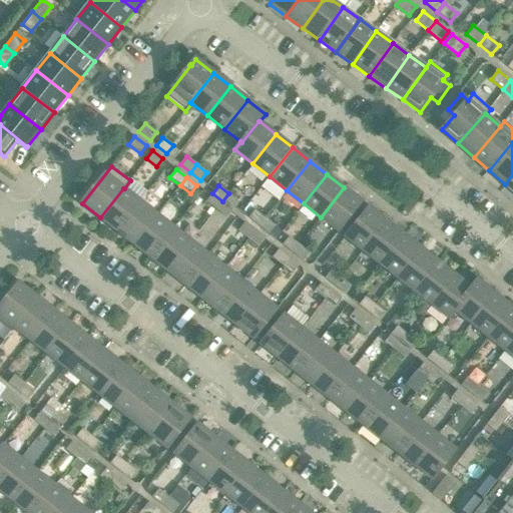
[(338,230),(362,201),(344,187),(321,217),(338,230)]
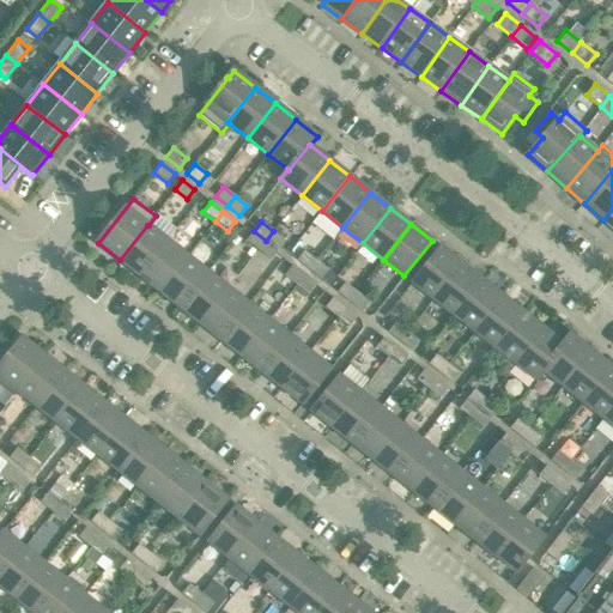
[(140,275),(168,241),(149,225),(147,225),(120,260),(140,275)]
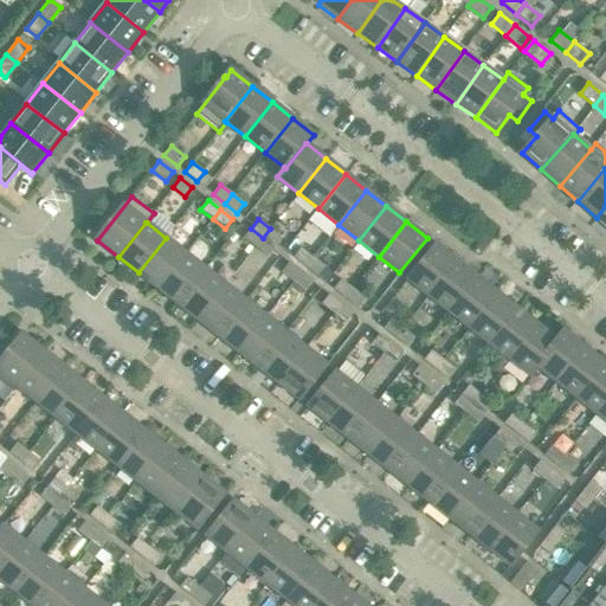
[(263,238),(251,229),(243,238),(256,247),(263,238)]
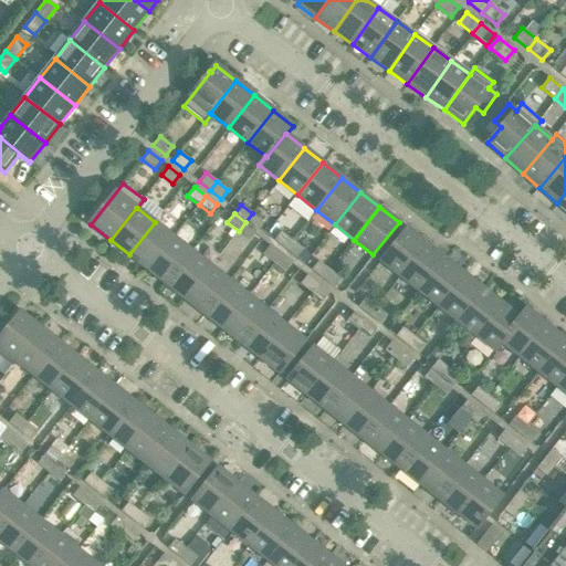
[(263,222),(252,213),(245,222),(257,231),(263,222)]
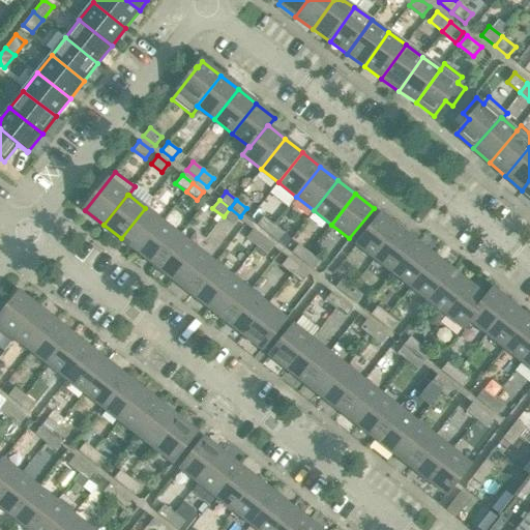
[(139,253),(163,223),(145,208),(121,238),(139,253)]
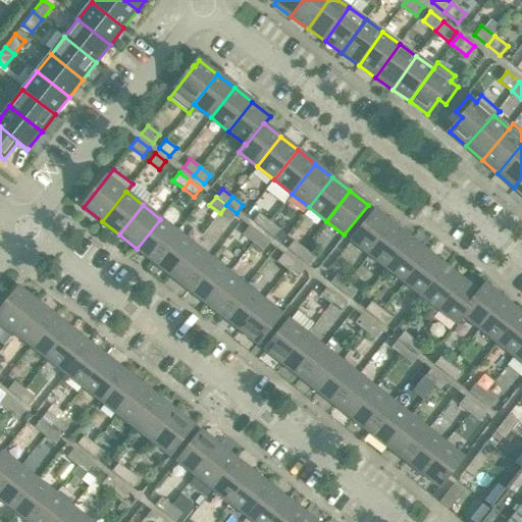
[(237,213),(226,205),(220,213),(230,221),(237,213)]
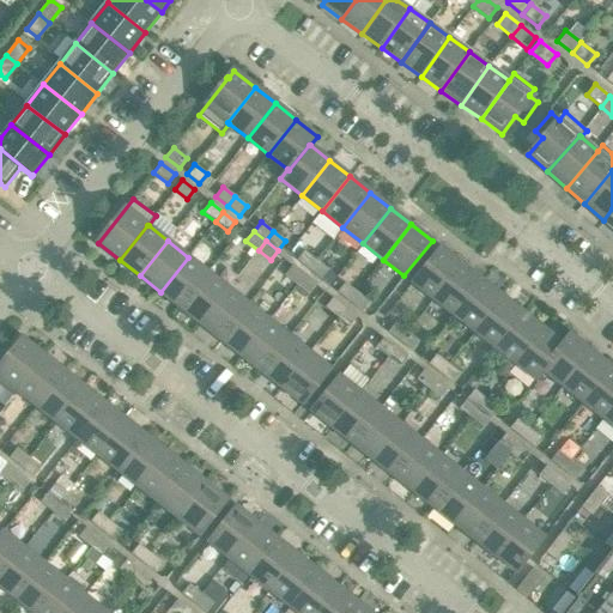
[(434,299),(461,265),(439,248),(412,283),(434,299)]
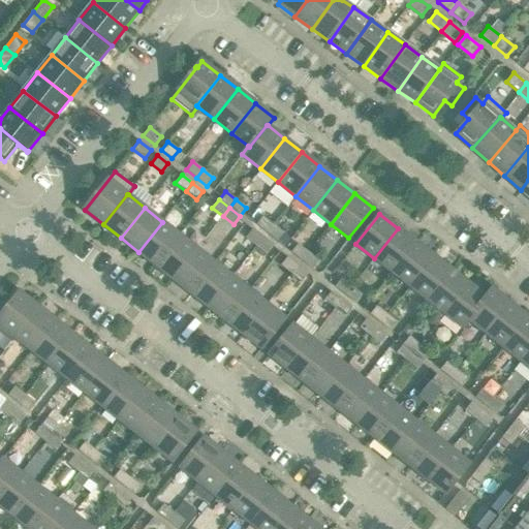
[(273,224),(262,216),(255,224),(267,234),(273,224)]
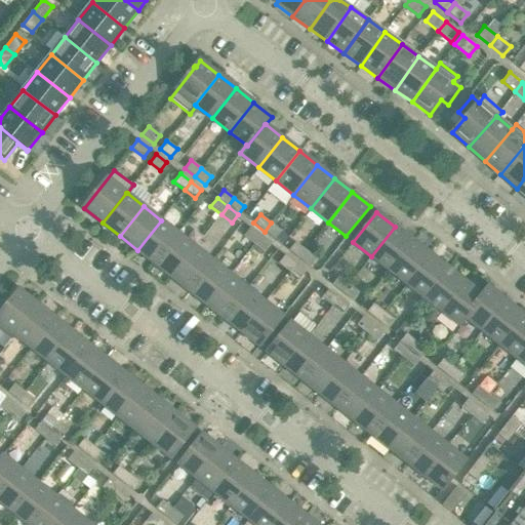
[(155,264),(178,234),(161,220),(137,250),(155,264)]
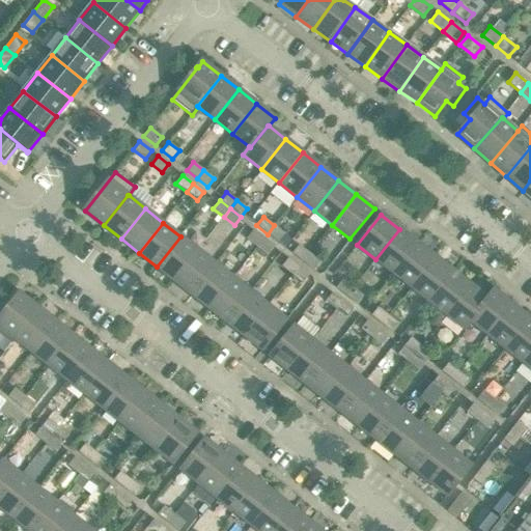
[(278,242),(284,233),(274,225),(268,234),(278,242)]
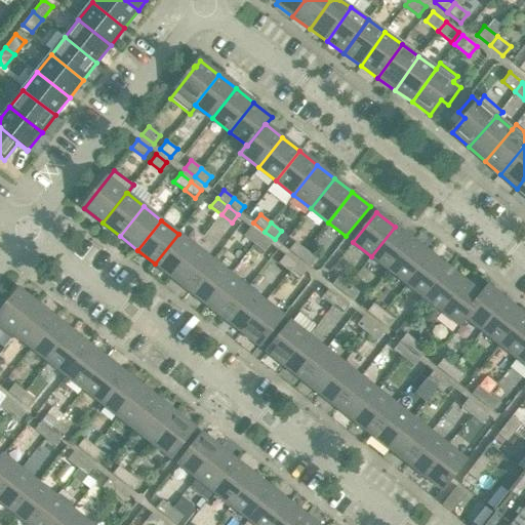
[(389,270),(412,240),(395,227),(371,256),(389,270)]
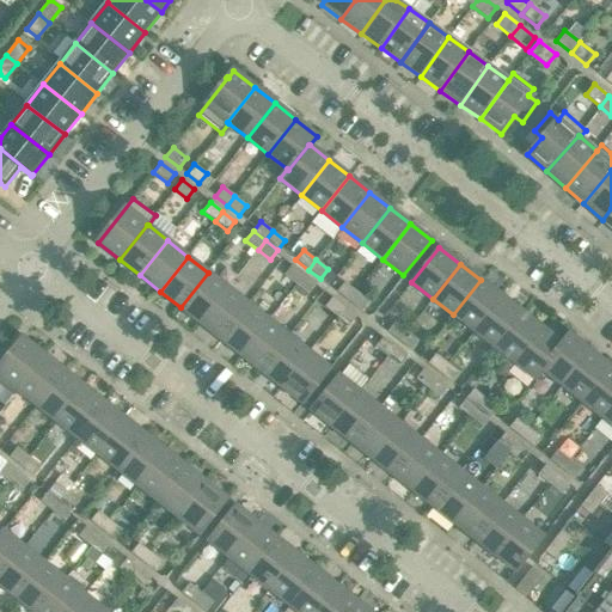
[(297,285),(304,275),(292,265),(283,275),(297,285)]
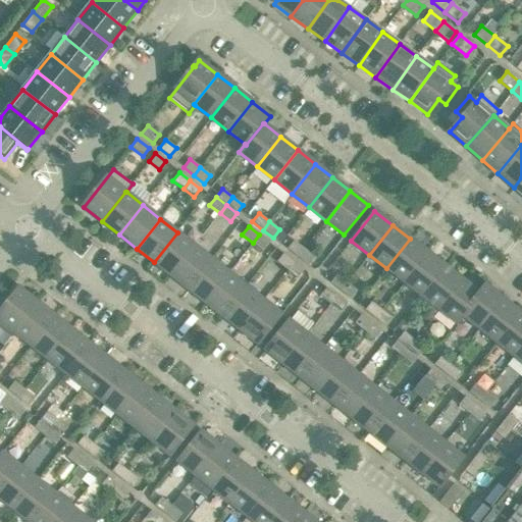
[(171,275),(195,246),(177,232),(154,262),(171,275)]
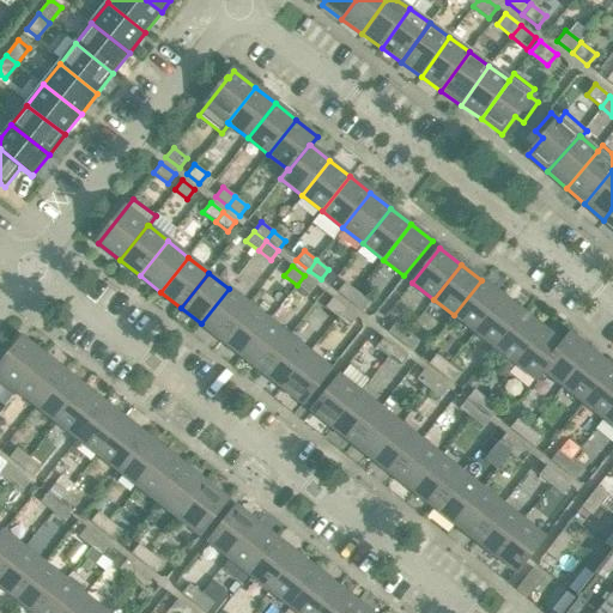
[(316,285),(304,275),(297,285),(309,295),(316,285)]
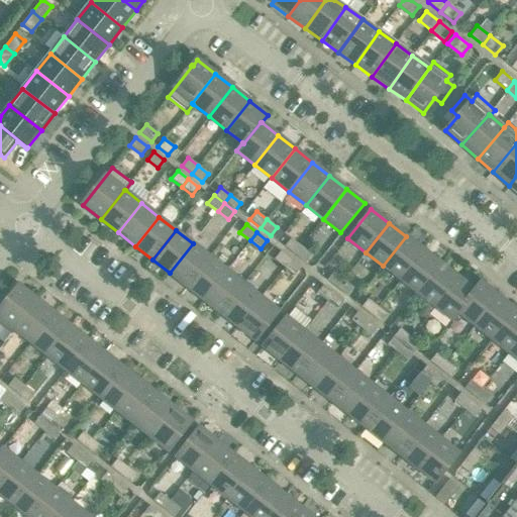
[(400,280),(423,250),(406,236),(383,266),(400,280)]
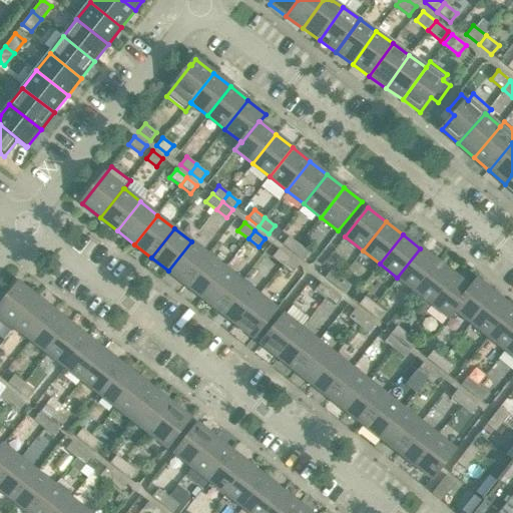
[(299,244),(289,236),(282,244),(293,252),(299,244)]
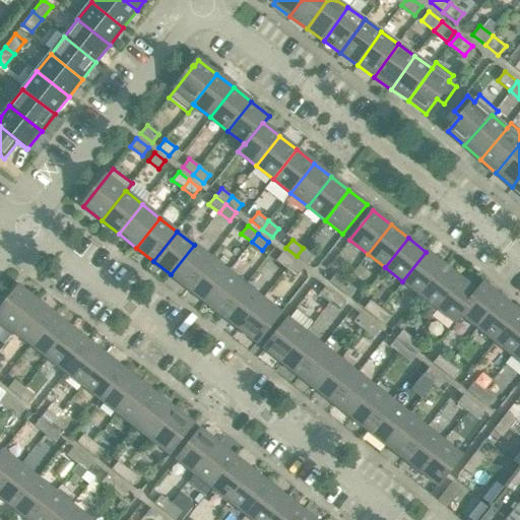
[(188,288),(211,259),(194,245),(171,274),(188,288)]
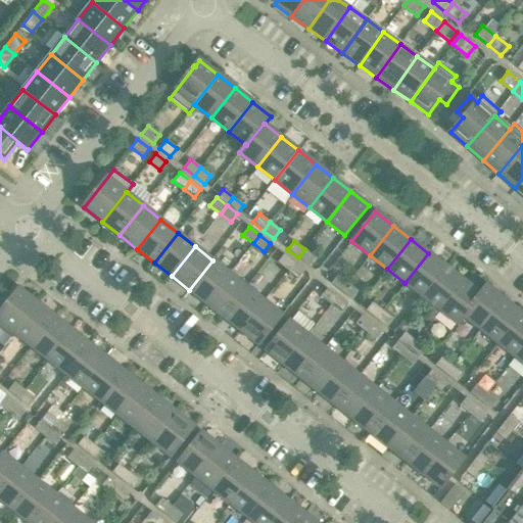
[(315,257),(304,249),(298,257),(308,266),(315,257)]
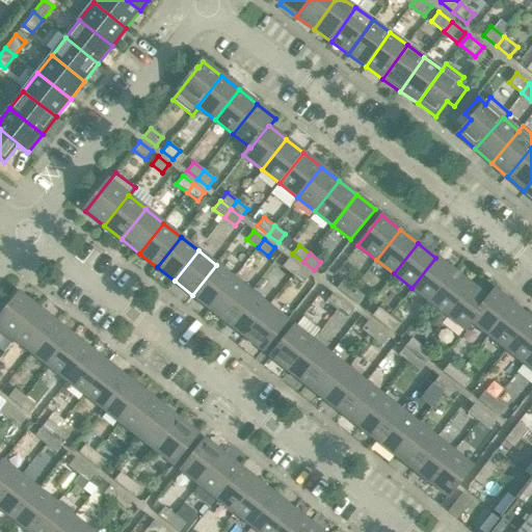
[(429,301),(453,271),(435,258),(411,288),(429,301)]
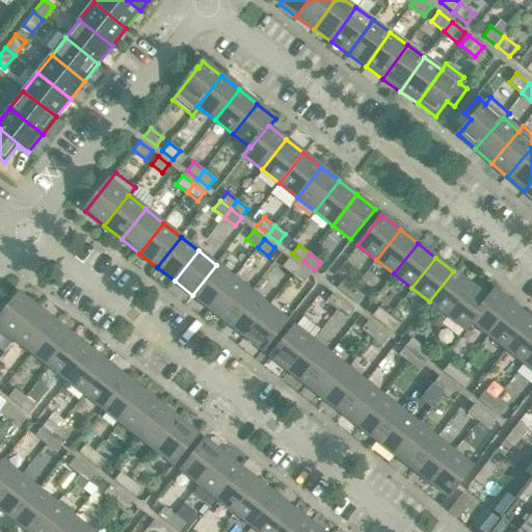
[(293,275),(299,267),(289,259),(282,267),(293,275)]
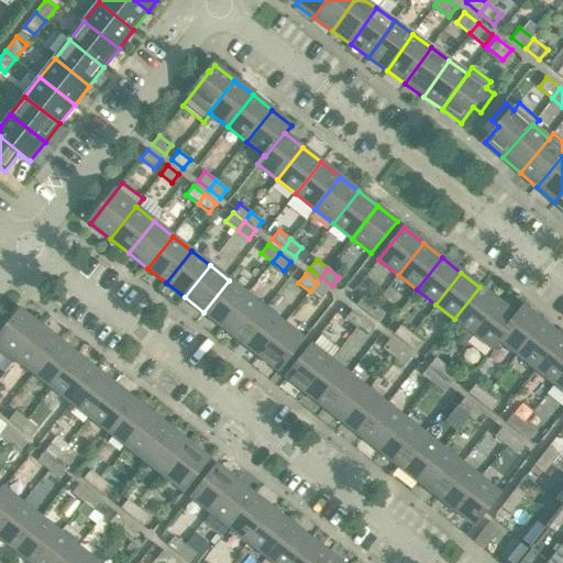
[(222,327),(247,295),(229,280),(203,312),(222,327)]
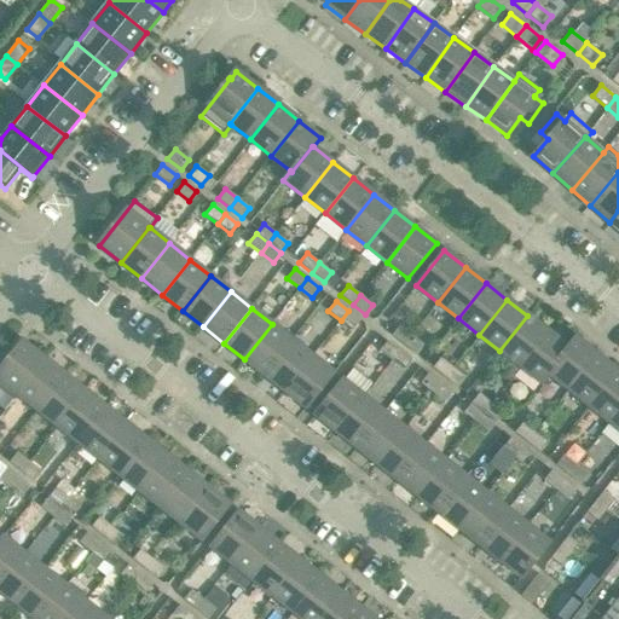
[(353,330),(360,320),(348,311),(341,320),(353,330)]
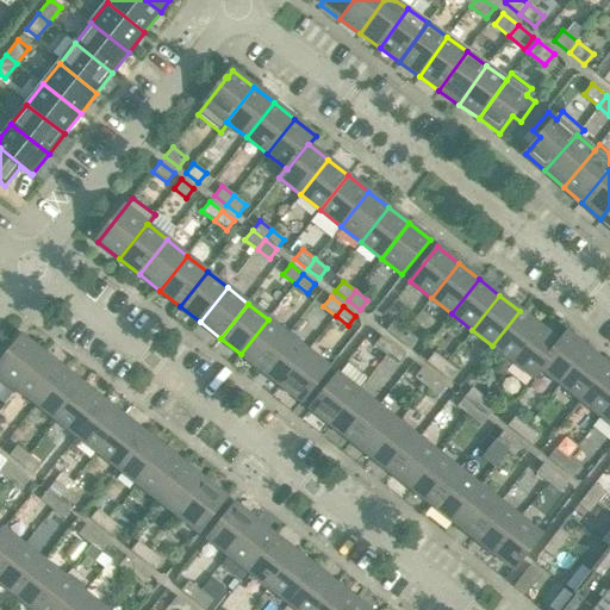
[(512,361),(540,327),(520,311),(492,346),(512,361)]
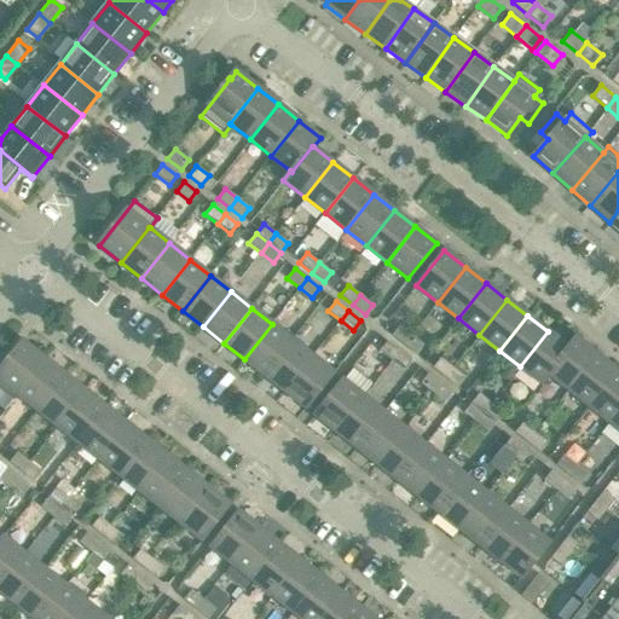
[(265,375),(293,340),(272,324),(244,359),(265,375)]
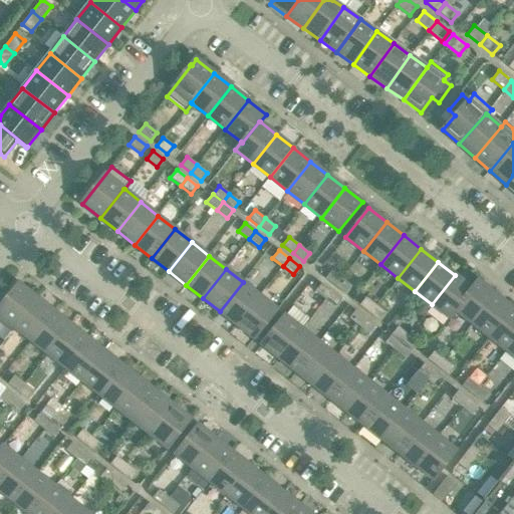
[(342,278),(331,270),(325,278),(335,287),(342,278)]
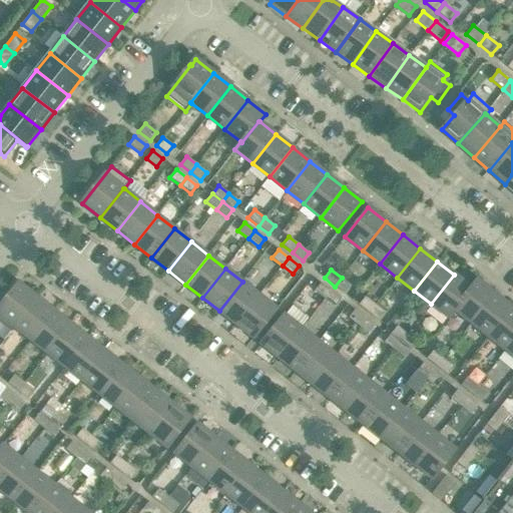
[(471,289),(470,288),(454,275),(431,304),(449,318),(455,311),(454,310),(471,289)]
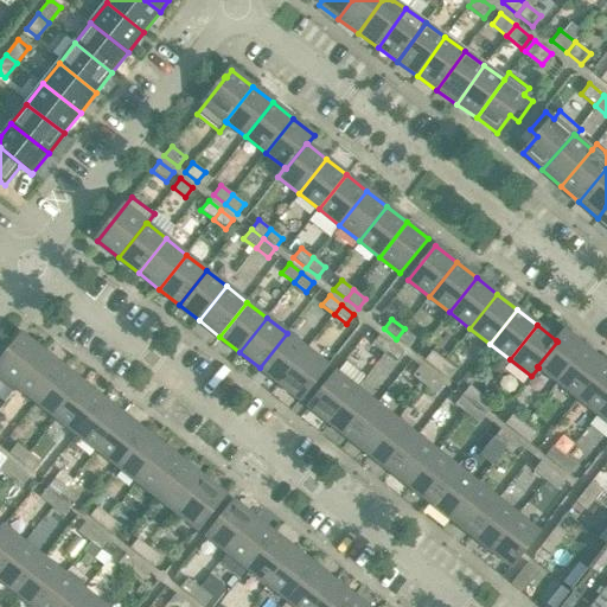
[(415,338),(404,328),(396,339),(408,347),(415,338)]
